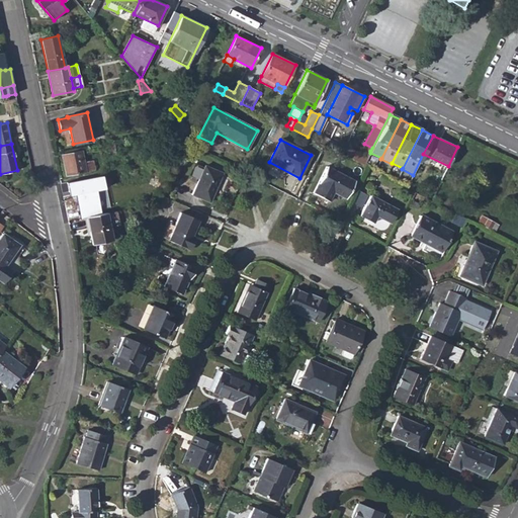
[(358,162),(363,165),(367,158),(370,153),(370,151),(365,149),(358,162)]
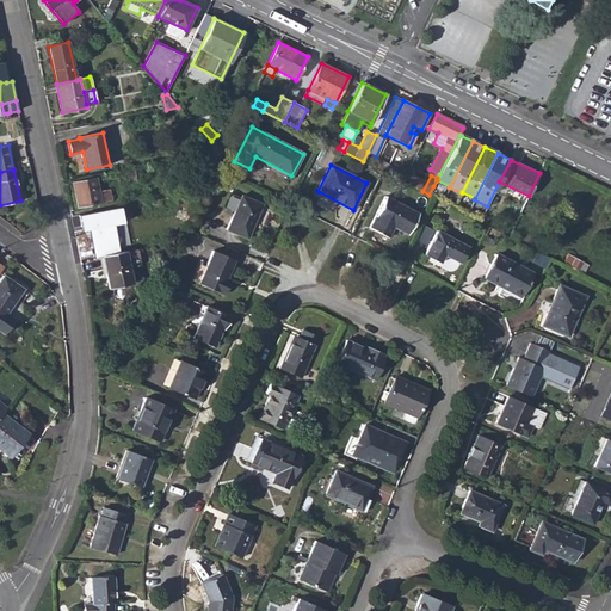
[(99,191),(97,177),(72,181),(76,208),(112,201),(110,189),(99,191)]
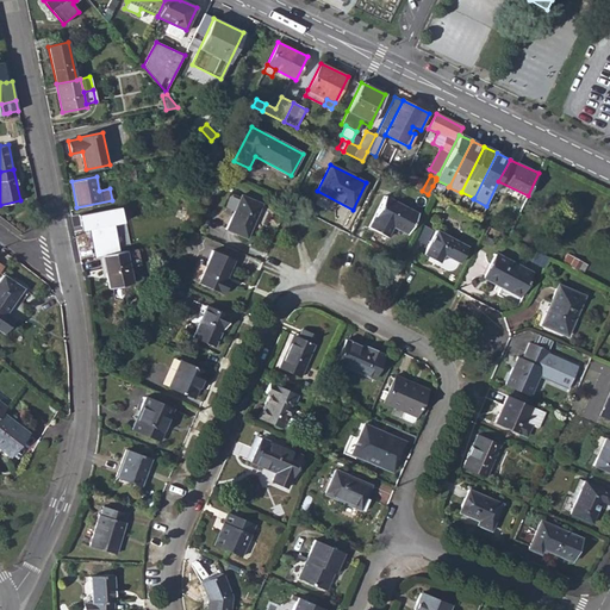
[(186,219),(188,221),(197,198),(180,195),(178,217),(187,218),(186,219)]
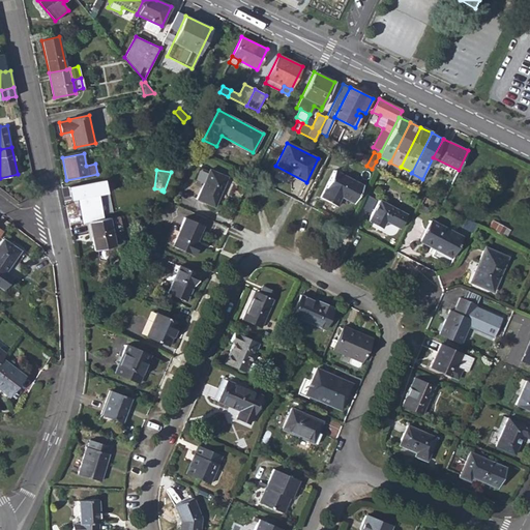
[(217,177),(218,174),(209,170),(197,199),(214,207),(226,180),(217,177)]
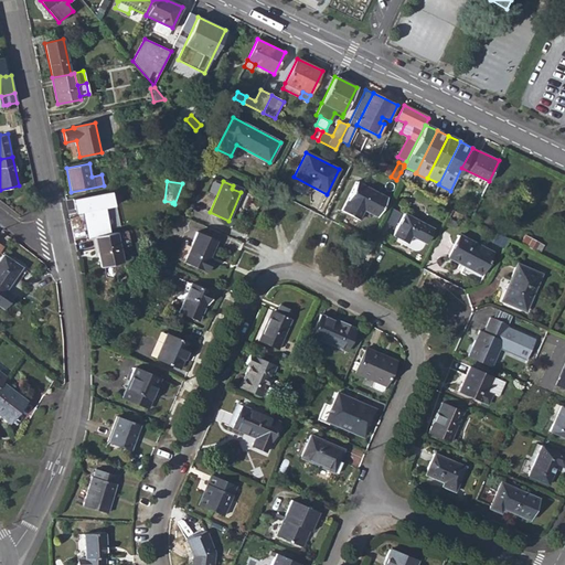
[(376,216),(386,198),(355,181),(340,210),(358,219),(363,209),(376,216)]
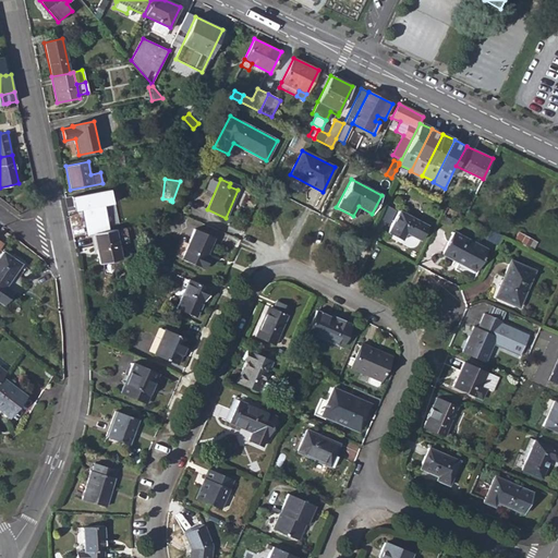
[(93,207),(92,198),(74,202),(79,228),(105,223),(101,206),(93,207)]
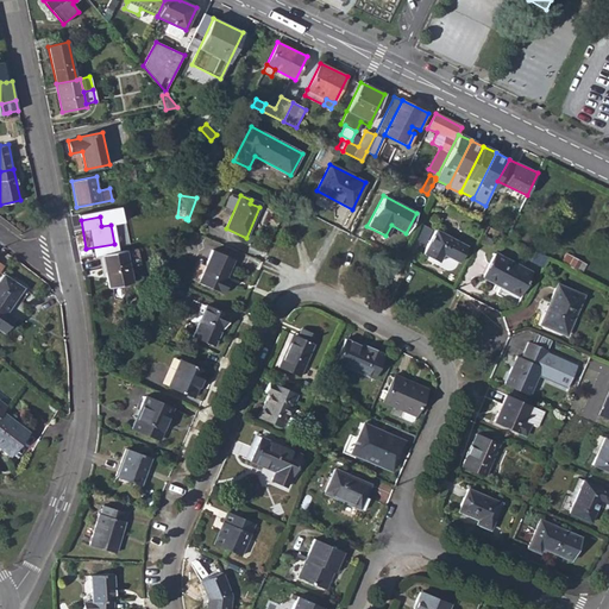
[(458,262),(466,246),(434,230),(422,253),(438,262),(443,253),(458,262)]
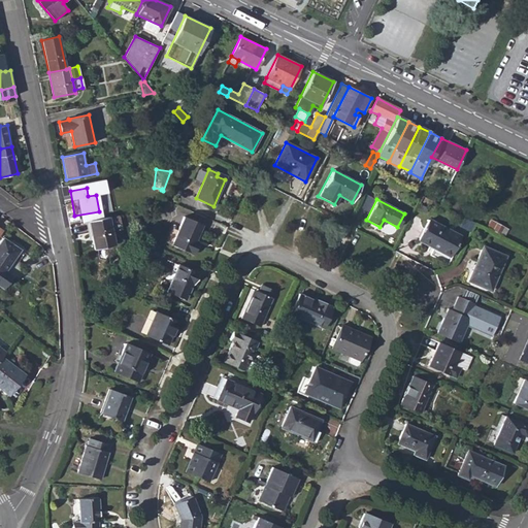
[(114,245),(108,217),(90,221),(93,236),(92,236),(95,250),(114,245)]
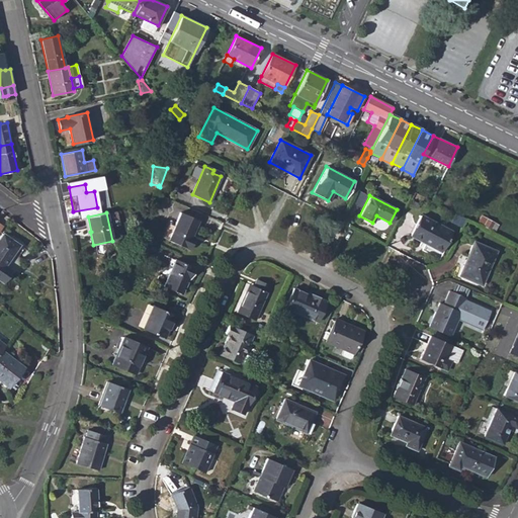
[(191,237),(198,221),(180,212),(168,240),(188,249),(193,238),(191,237)]
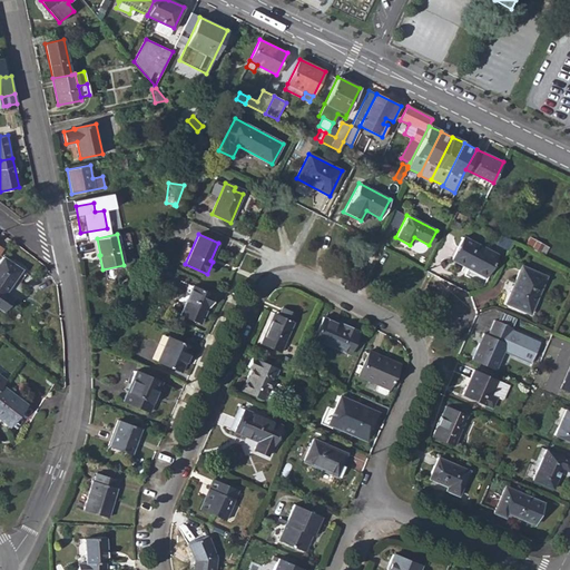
[(485,276),(497,255),(462,237),(451,258),(485,276)]
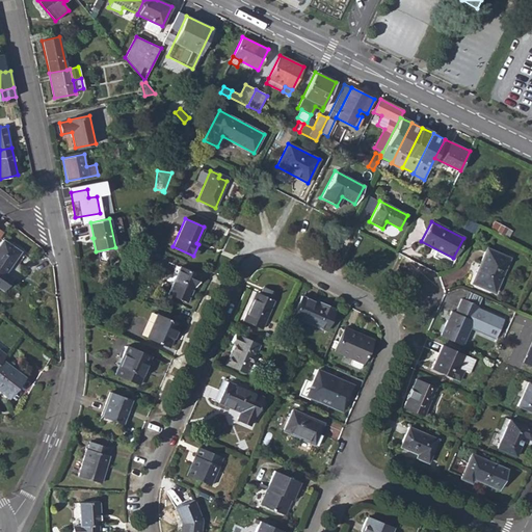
[(508,238),(511,231),(495,221),(490,228),(508,238)]
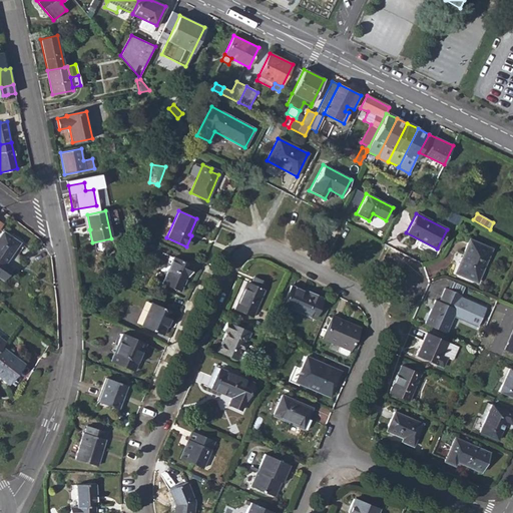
[(0,235),(0,278),(3,281),(11,268),(5,264),(14,250),(18,254),(24,245),(19,242),(3,231),(0,235)]
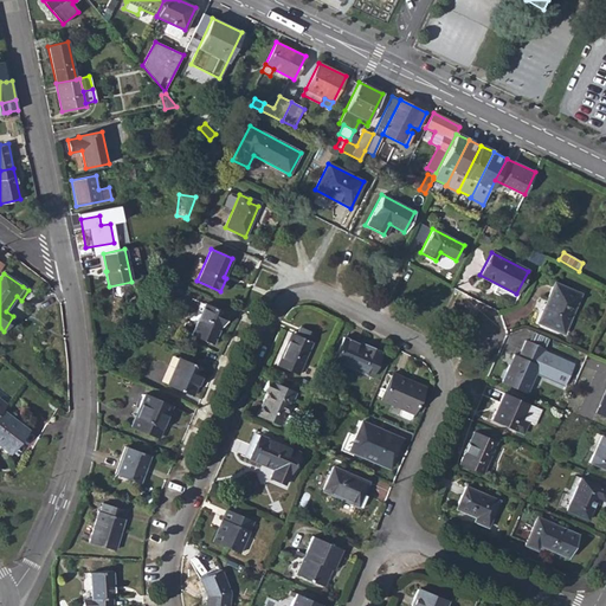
[(562,333),(580,294),(554,283),(537,322),(562,333)]
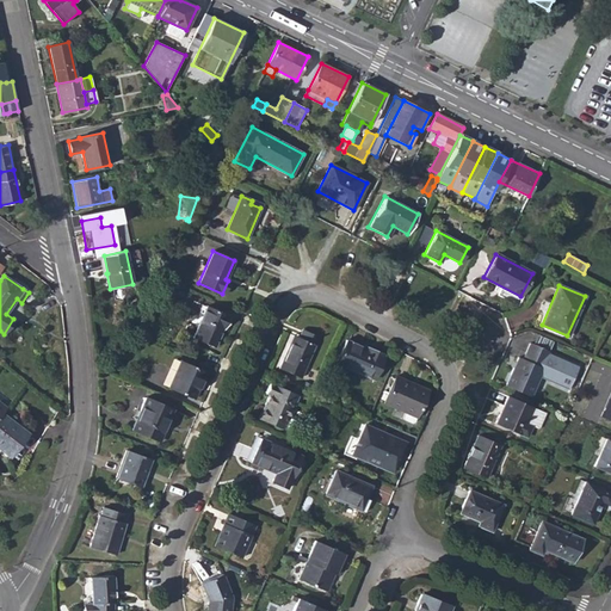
[(224,328),(229,318),(207,307),(193,337),(215,346),(223,327),(224,328)]
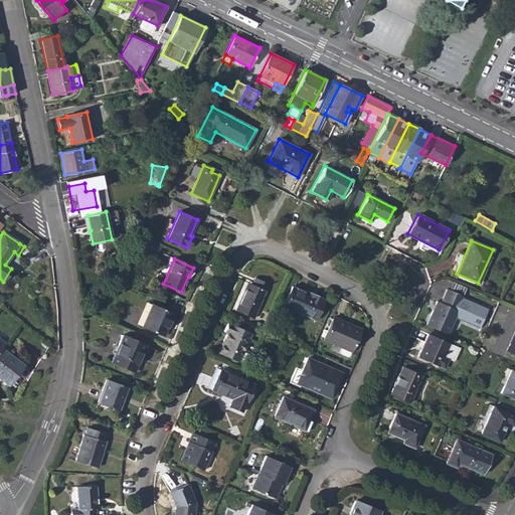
[(254,278),(251,285),(250,284),(246,291),(244,290),(235,310),(253,319),(266,292),(268,293),(271,285),(254,278)]
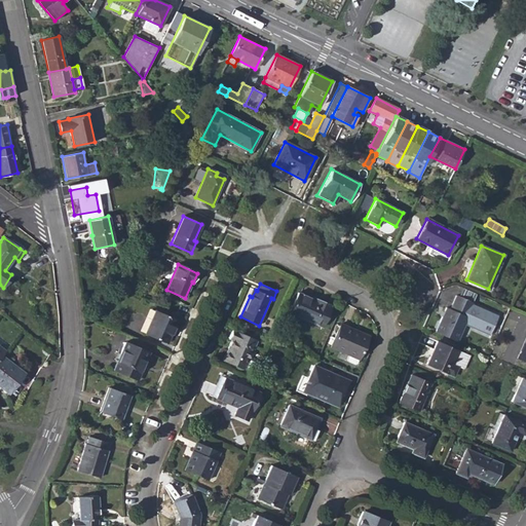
[(458,296),(472,302),(476,294),(461,288),(458,296)]
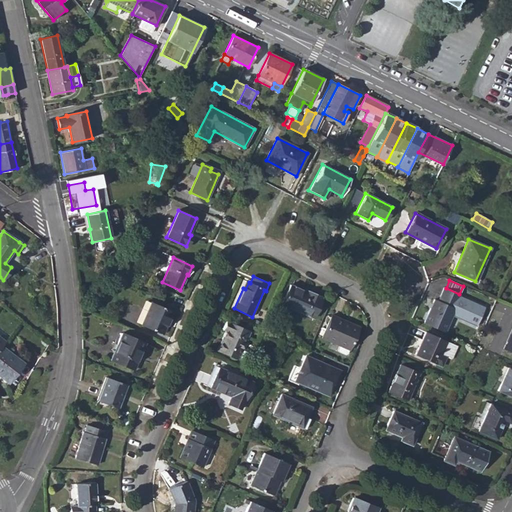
[(308,290),(307,292),(290,285),(282,304),(314,318),(322,298),(321,298),(322,296),(308,290)]
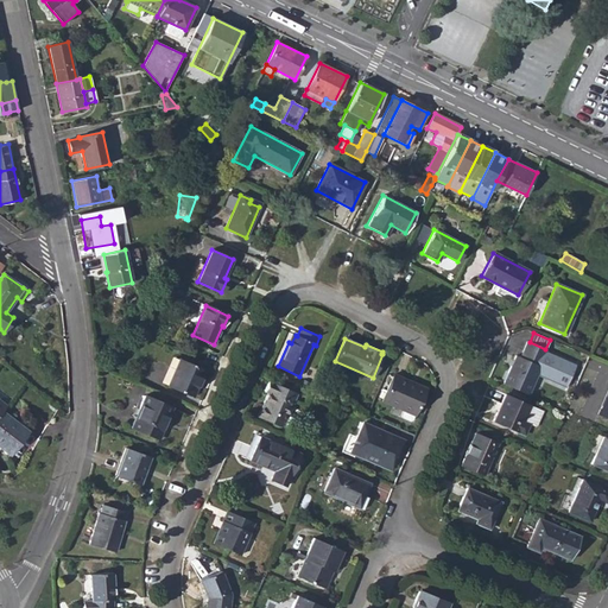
[(530,342),(526,341),(519,358),(515,368),(511,366),(502,384),(529,394),(536,375),(565,387),(575,365),(545,352),(545,349),(530,342)]
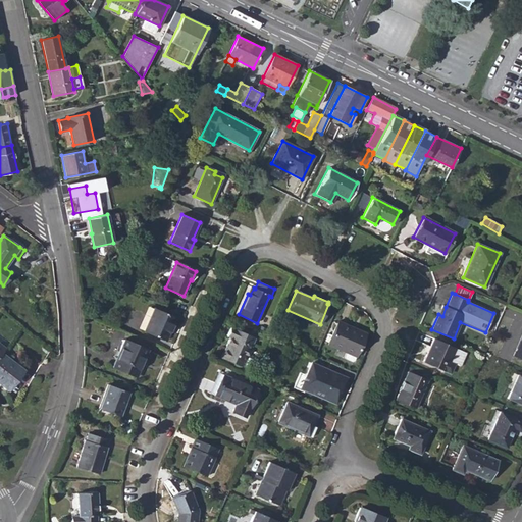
[(165,342),(175,318),(154,308),(144,331),(165,342)]
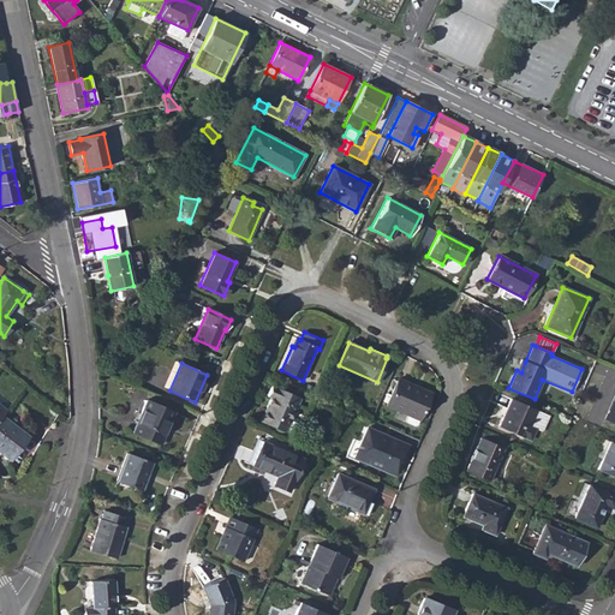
[(419,421),(431,393),(398,378),(386,406),(407,416),(405,419),(406,422),(413,425),(416,424),(418,421),(419,421)]
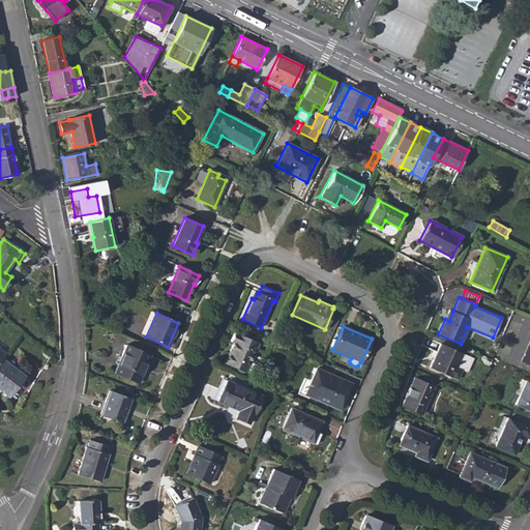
[(251,361),(258,344),(233,332),(230,341),(233,343),(225,362),(245,372),(246,370),(254,373),(257,364),(251,361)]
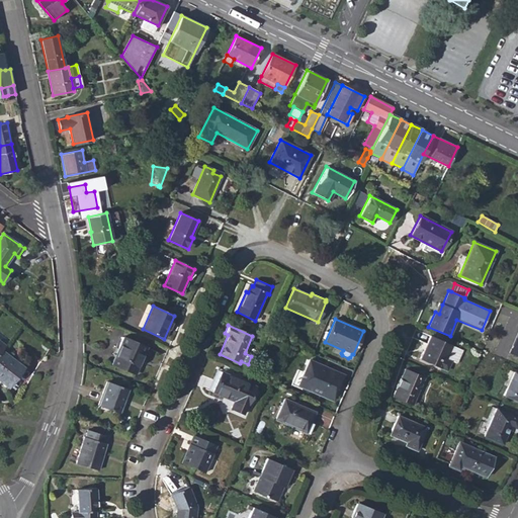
[(135,374),(147,347),(122,337),(117,349),(120,350),(114,365),(135,374)]
